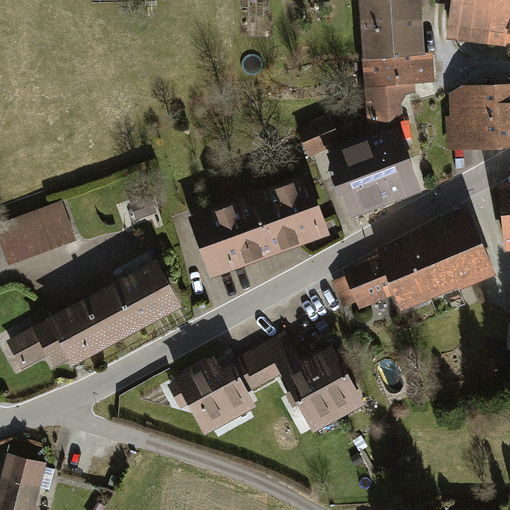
[(357,0),(368,123),(400,120),(398,97),(415,96),(414,81),(433,80),(430,52),(424,53),(419,0),(357,0)]
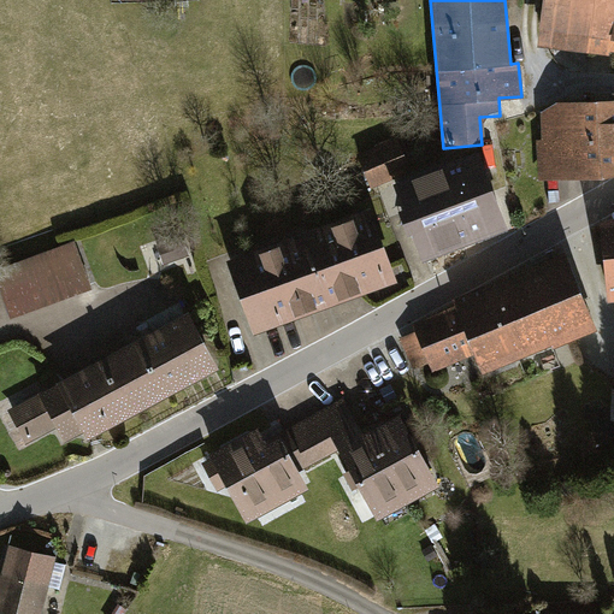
[(613,0),(544,0),(538,41),(613,52),(613,0)]
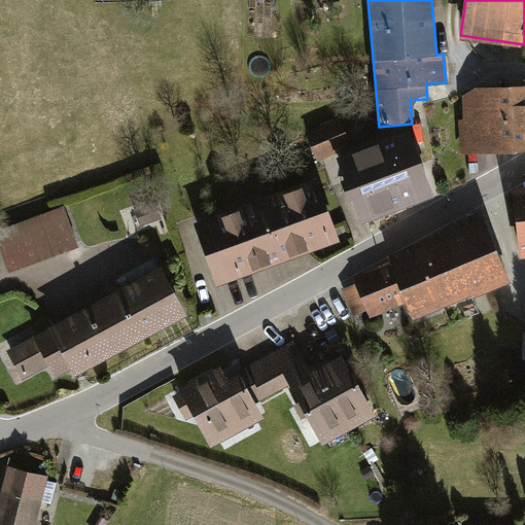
[(457,121),(458,152),(524,149),(524,88),(474,90),(461,100),(462,121),(457,121)]
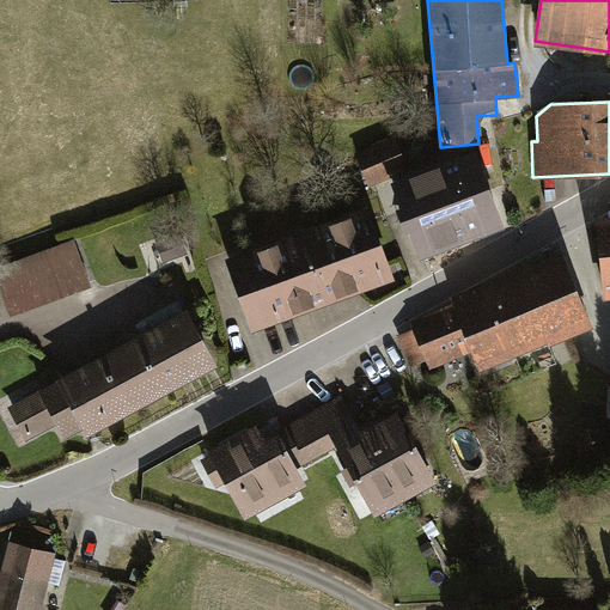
[(391,139),(352,154),(365,188),(404,172),(391,139)]
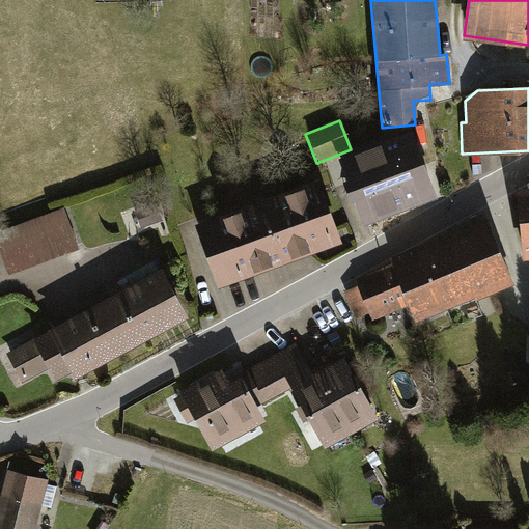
[(339,160),(362,222),(433,195),(410,134),(339,160)]
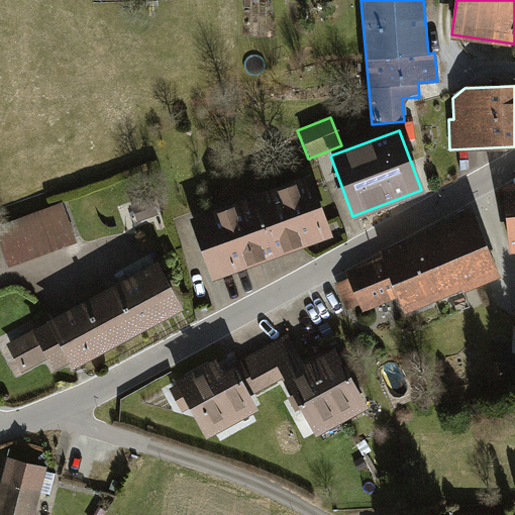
[(442,167),(429,168),(430,181),(443,180),(442,167)]
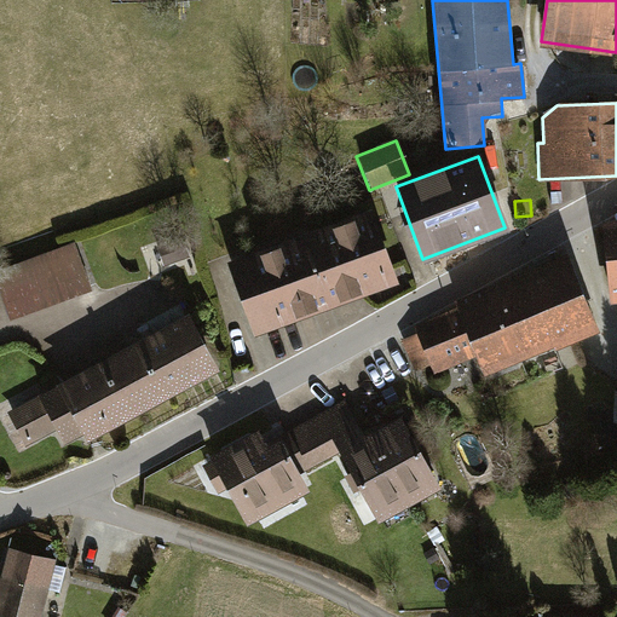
[(373,207),(226,263),(254,336),(361,297),(402,281),(373,207)]
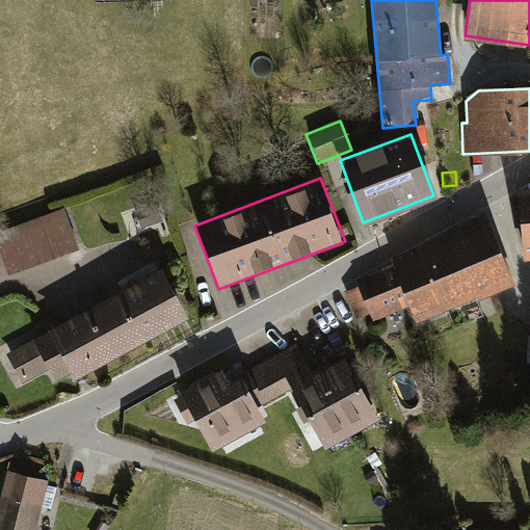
[(529,188),(518,190),(524,260),(529,259),(529,188)]
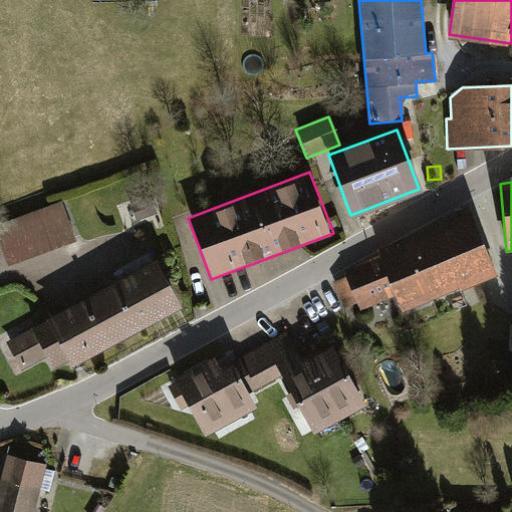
[(128,204),(135,223),(159,215),(152,195),(128,204)]
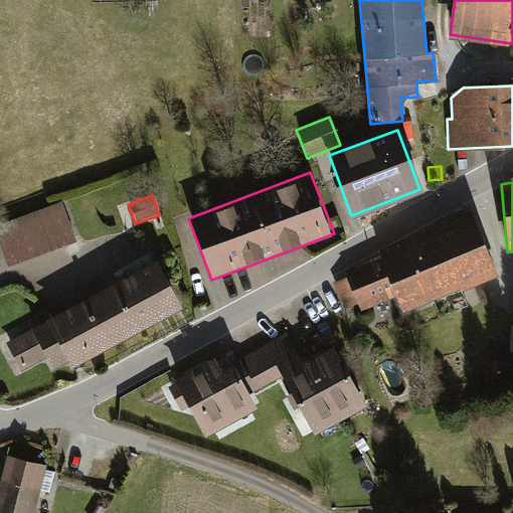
[(0,249),(6,267),(75,242),(61,201),(0,222),(0,249)]
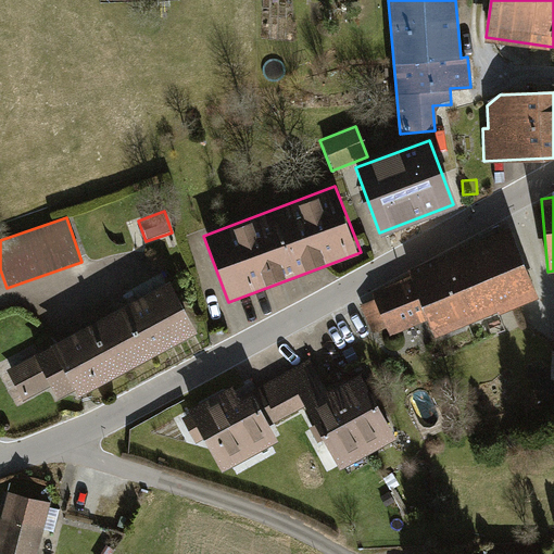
[(426,322),(432,341),(466,328),(475,350),(505,338),(496,316),(538,300),(510,229),(405,271),(408,279),(369,293),(373,302),(359,307),(369,334),(383,328),(387,337),(426,322)]
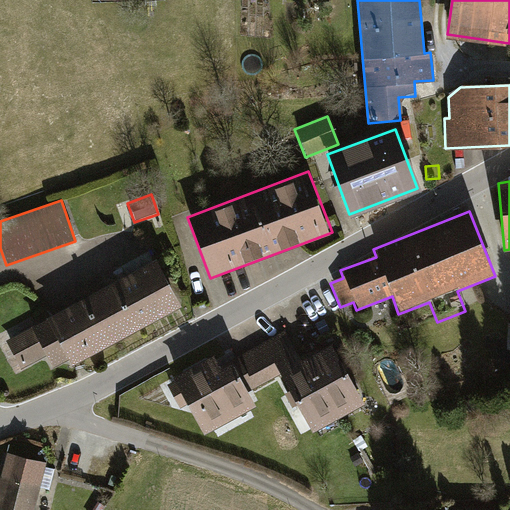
[(72,368),(180,308),(152,258),(44,318),(46,320),(3,344),(21,376),(47,361),(53,371),(69,362),(72,368)]
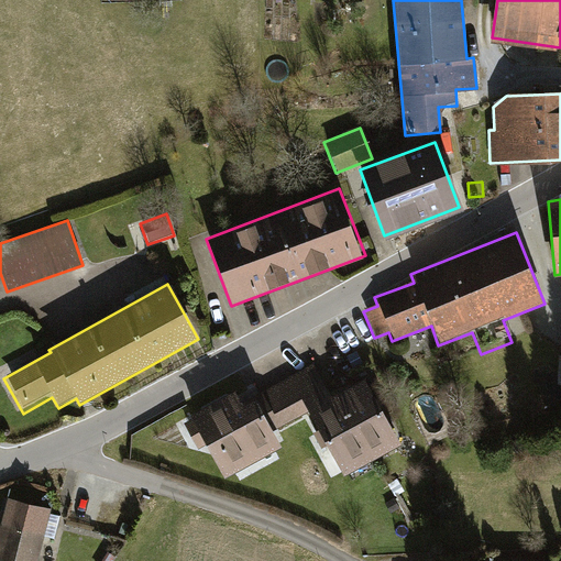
[(288,381),(308,417),(317,435),(310,438),(318,453),(325,450),(339,477),(400,446),(365,377),(328,397),(312,367),(288,381)]
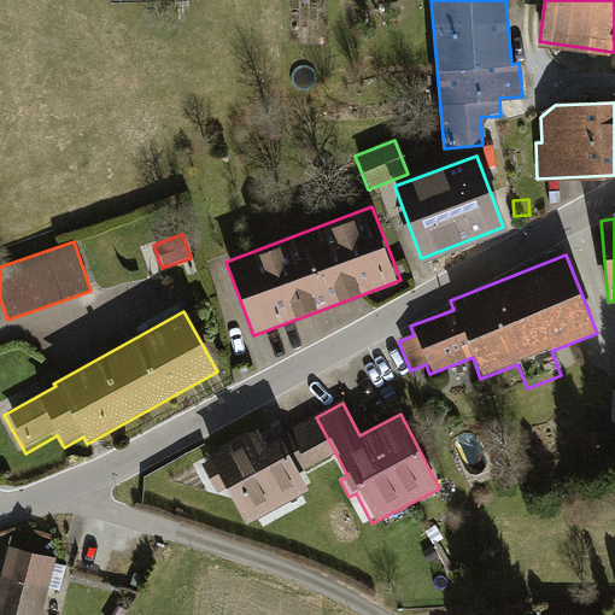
[(226,491),(245,527),(310,493),(302,476),(338,457),(316,417),(264,445),(256,429),(206,456),(210,462),(198,469),(212,497),(226,491)]
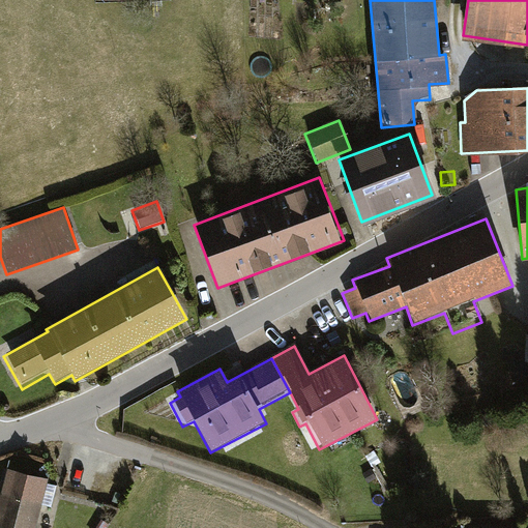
[(42,478),(5,468),(0,487),(0,527),(33,527),(47,479),(42,478)]
